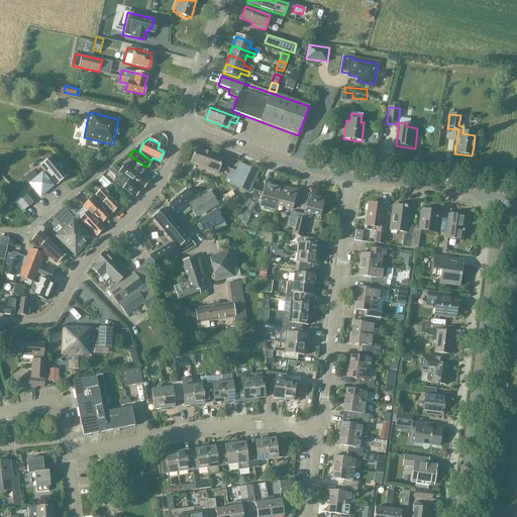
[(217,175),(223,160),(195,149),(190,163),(199,166),(198,168),(217,175)]
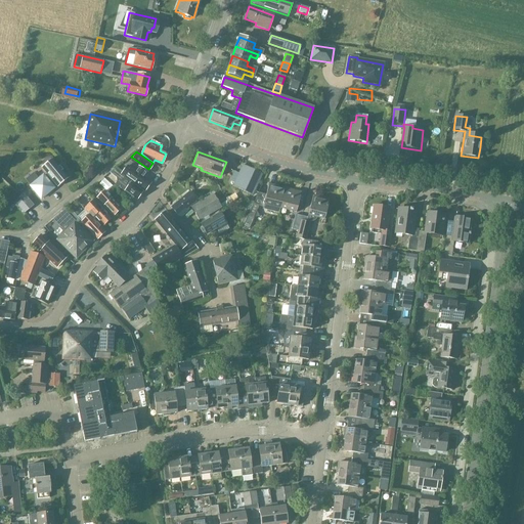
[(49,159),(47,159),(42,163),(42,165),(43,167),(41,168),(57,187),(68,178),(52,159),(50,161),(49,159)]
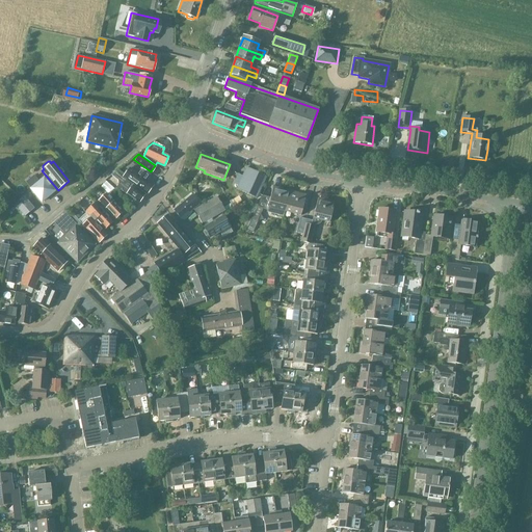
[(129,168),(123,177),(145,193),(147,194),(153,186),(147,182),(145,180),(149,176),(140,169),(137,174),(129,168)]
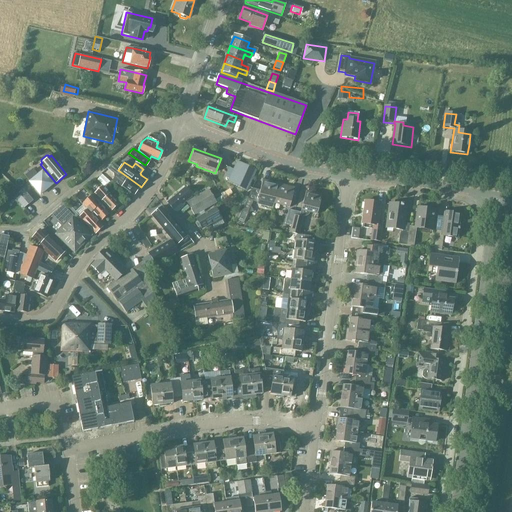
[(246,191),(256,170),(237,162),(227,182),(246,191)]
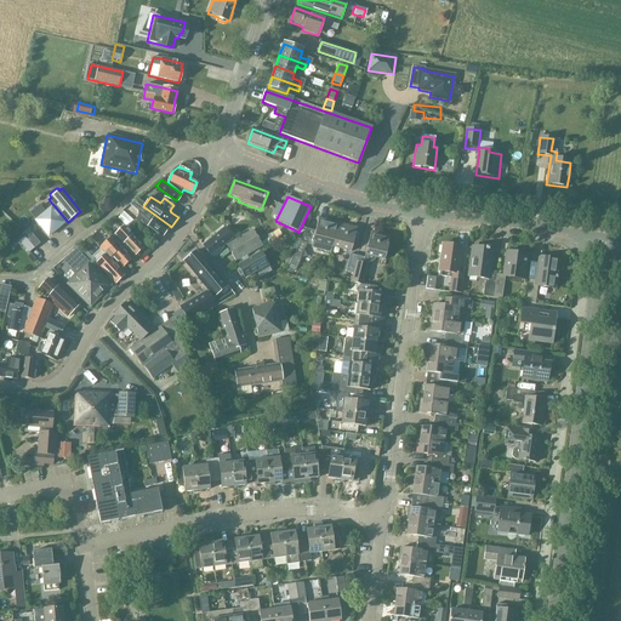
[(161,237),(169,228),(170,226),(143,206),(143,208),(137,204),(134,209),(137,211),(137,217),(135,221),(138,223),(141,223),(147,227),(148,227),(161,237)]
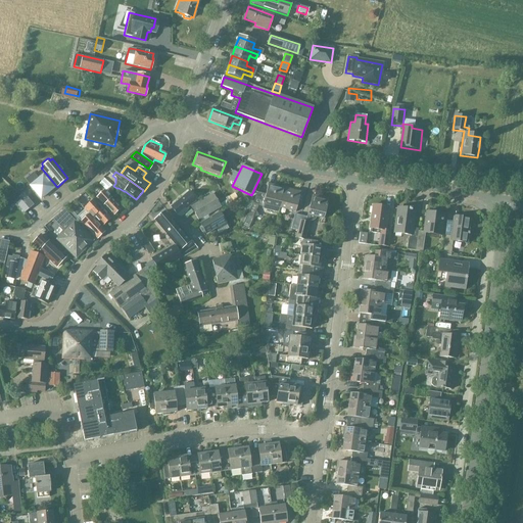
[(53,188),(43,175),(30,186),(40,199),(53,188)]
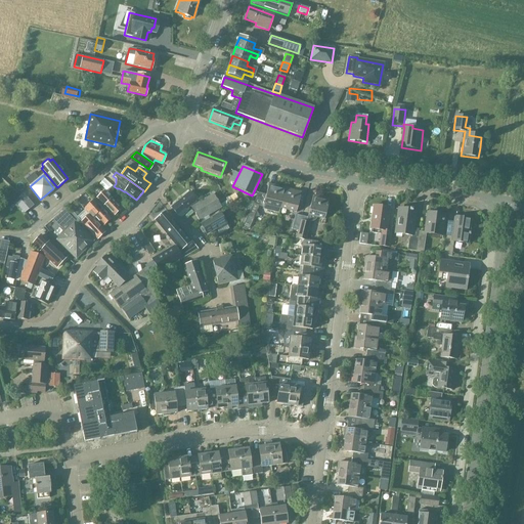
[(114,187),(103,178),(98,184),(108,192),(114,187)]
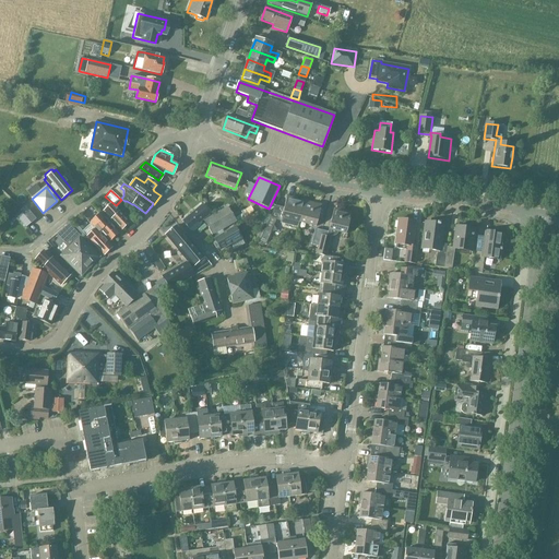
[(298,222),(304,201),(286,197),(283,207),(274,205),(263,232),(259,241),(265,244),(269,234),(270,235),(276,219),(280,221),(280,222),(284,223),(285,218),(298,222)]
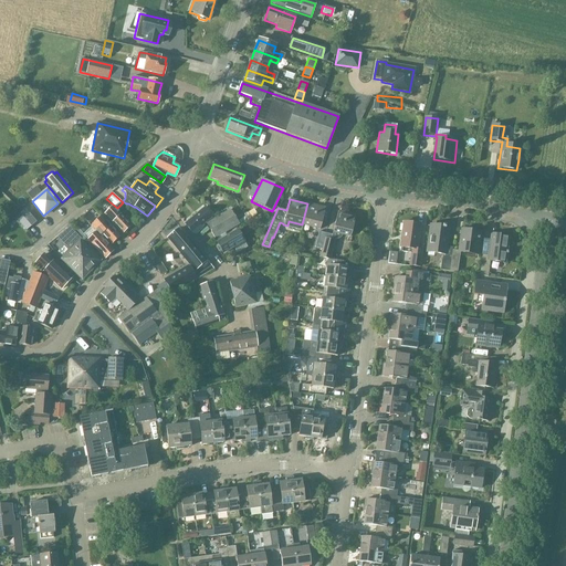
[(325,208),(307,203),(302,224),(320,229),(325,208)]
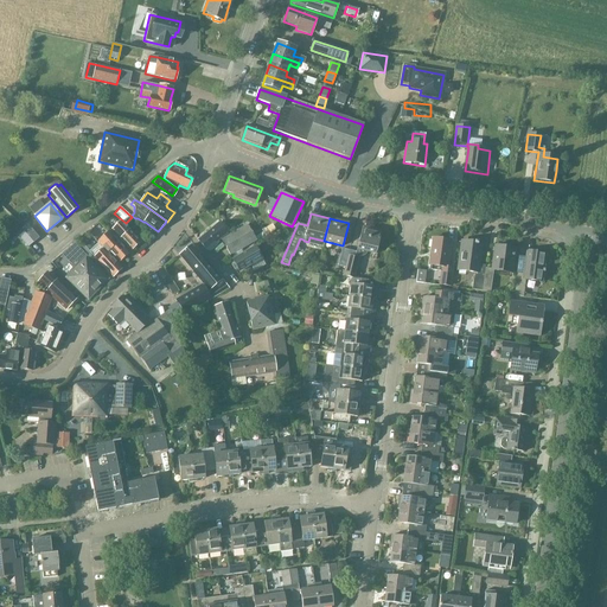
[(131,250),(140,242),(126,228),(127,227),(121,221),(112,230),(131,250)]
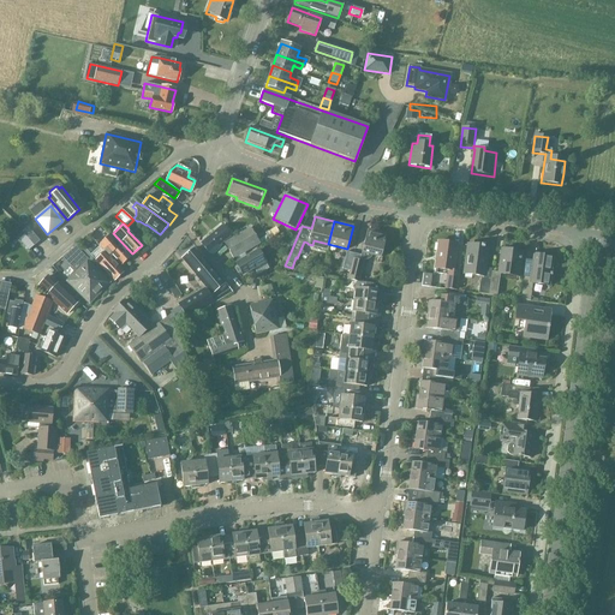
[(224,246),(225,244),(224,243),(230,237),(221,227),(201,243),(212,256),(220,249),(219,248),(222,244),(224,246)]
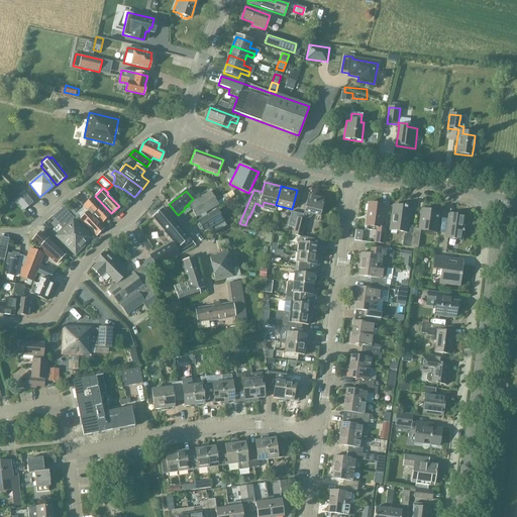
[(22,192),(18,195),(28,207),(32,203),(22,192)]
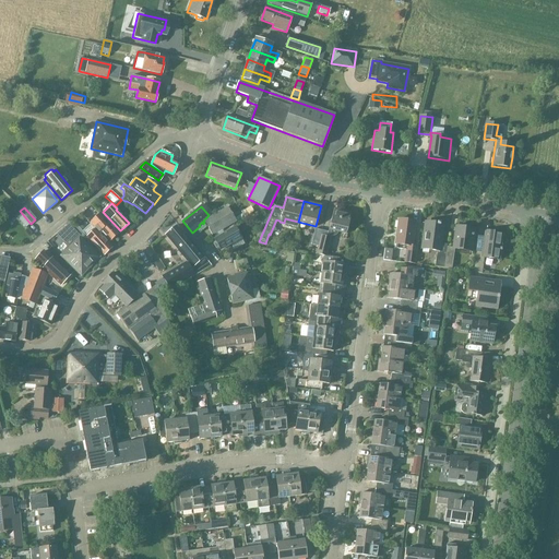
[(204,221),(204,222),(212,235),(235,222),(227,207),(204,221)]
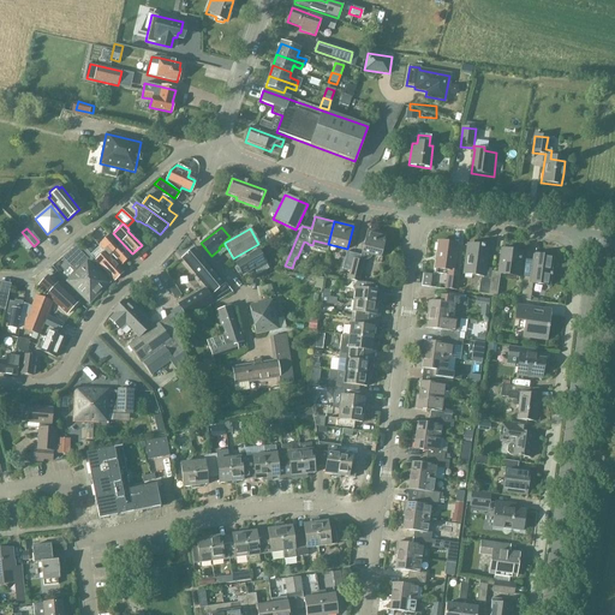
[(360,255),(353,254),(348,272),(346,280),(356,282),(358,282),(364,261),(366,261),(368,260),(370,258),(371,256),(380,258),(380,257),(381,257),(387,234),(366,230),(362,252),(360,255)]
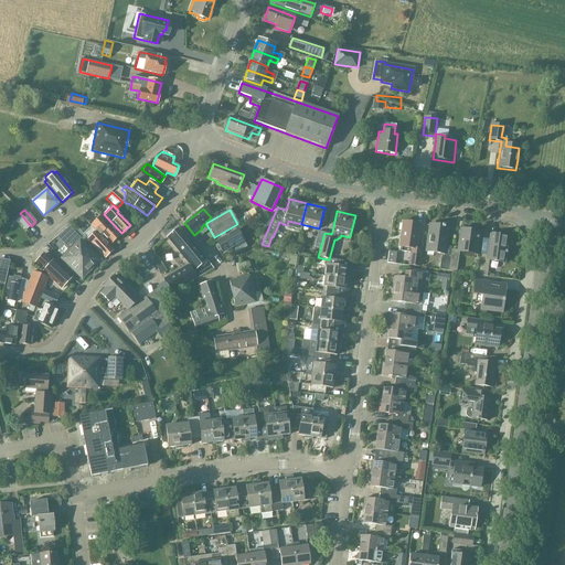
[(110,243),(118,236),(99,216),(91,224),(102,236),(103,235),(110,243)]
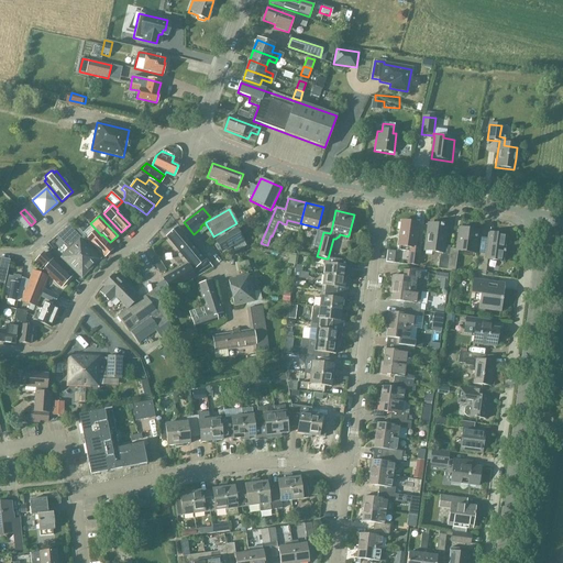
[(417,266),(420,249),(415,247),(418,223),(401,221),(398,246),(409,249),(407,265),(417,266)]
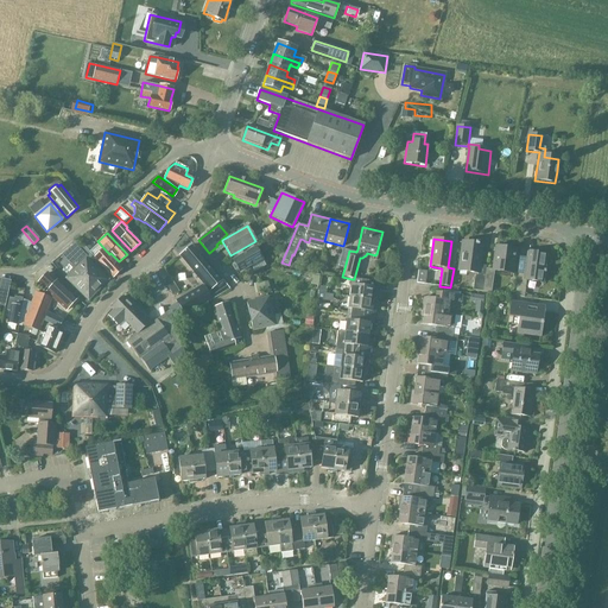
[(457,271),(477,274),(480,258),(481,258),(483,244),(468,241),(468,244),(461,242),(457,271)]
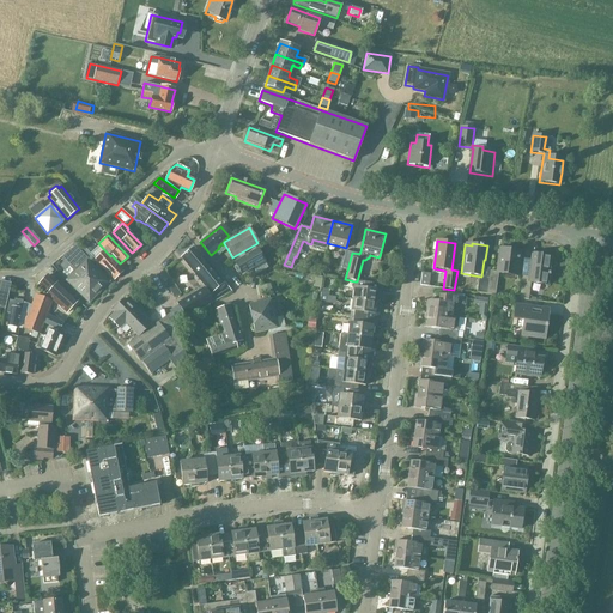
[(208,263),(194,248),(181,259),(205,286),(177,303),(186,319),(231,291),(208,263)]
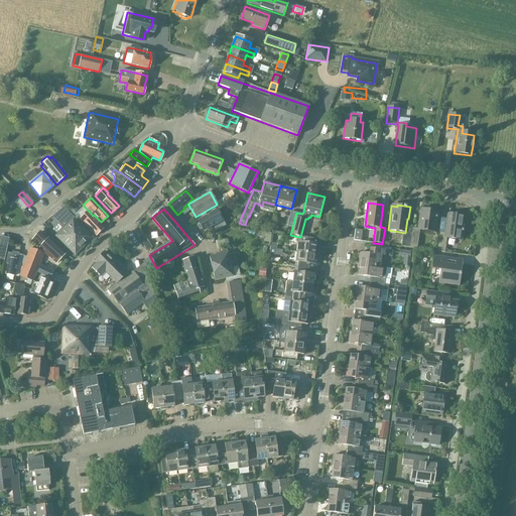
[(418,229),(419,229),(434,232),(437,213),(420,210),(418,229)]
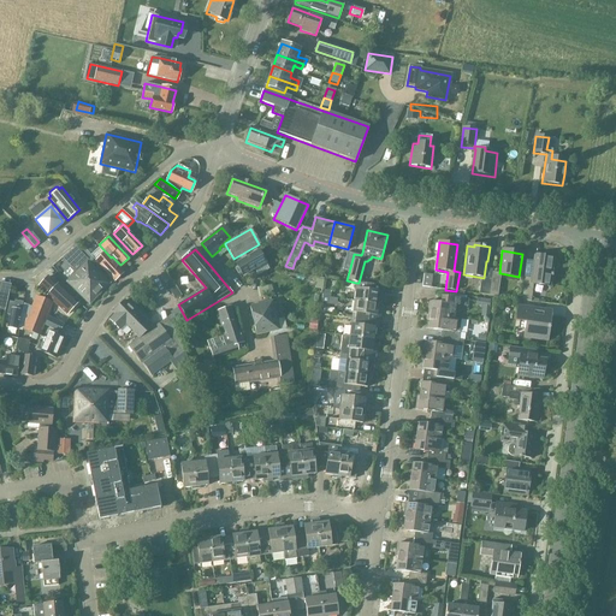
[(98,271),(99,270),(89,260),(88,261),(87,261),(88,260),(80,252),(73,259),(81,266),(66,282),(89,304),(110,283),(98,271)]
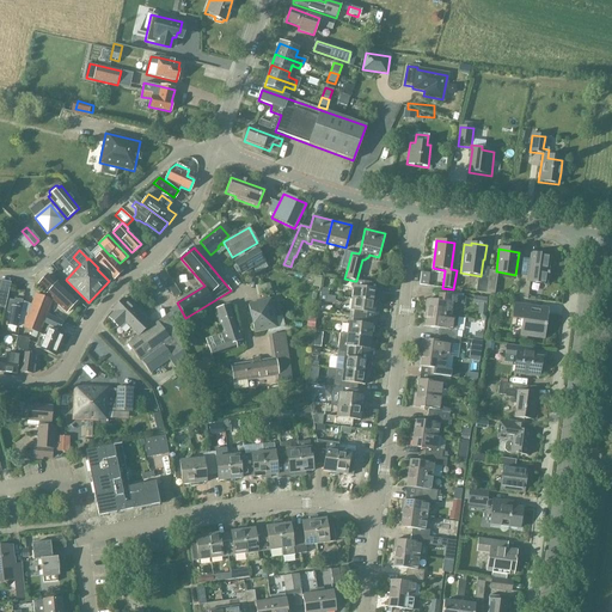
[(240,274),(250,268),(255,275),(265,269),(262,261),(263,261),(256,250),(234,262),(240,274)]
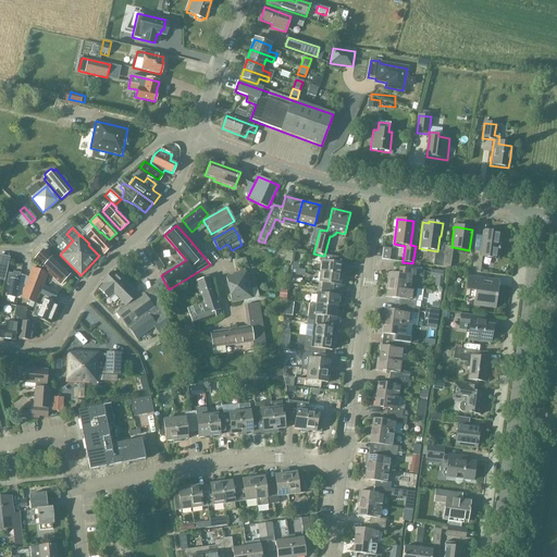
[(316,246),(320,230),(313,227),(309,244),(316,246)]
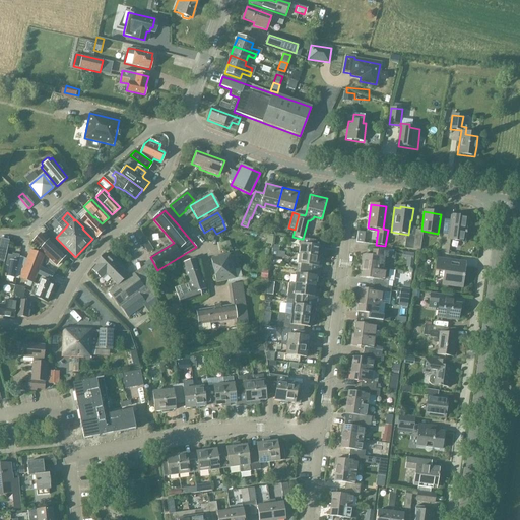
[(77,217),(75,219),(83,228),(85,225),(96,237),(104,230),(88,213),(80,220),(77,217)]
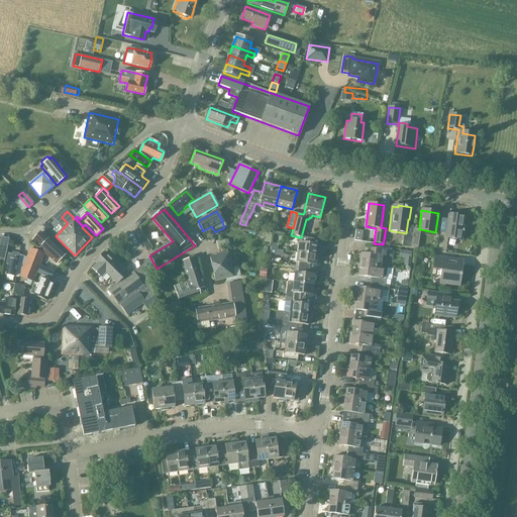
[(461,240),(464,216),(448,214),(446,234),(439,233),(437,252),(445,253),(447,238),(461,240)]
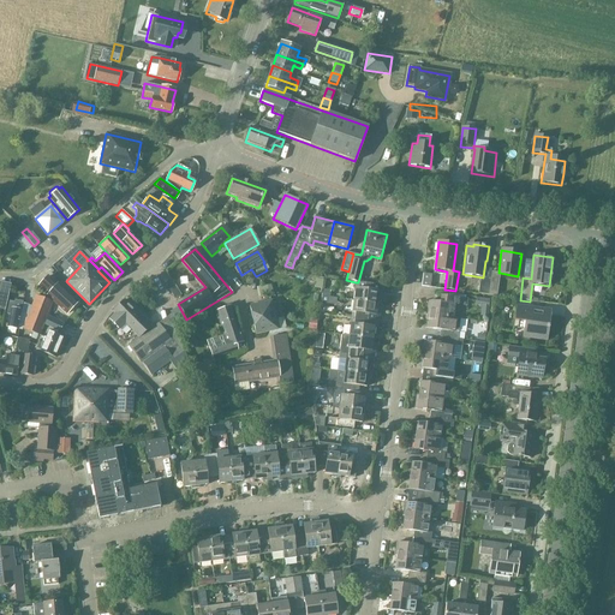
[(57,284),(47,275),(37,286),(47,294),(46,296),(66,315),(78,302),(57,282),(57,284)]
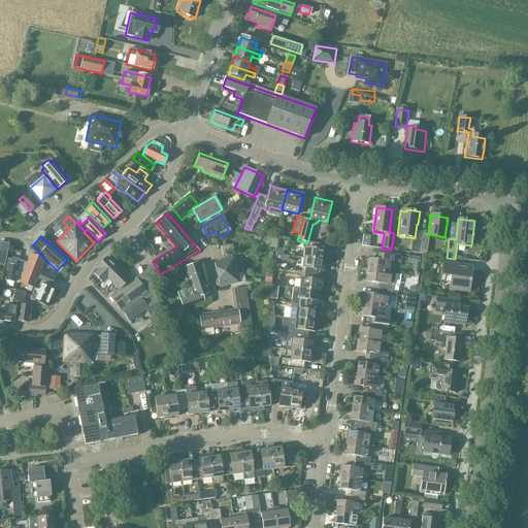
[(411,239),(410,253),(419,254),(420,245),(421,241),(415,240),(411,239)]
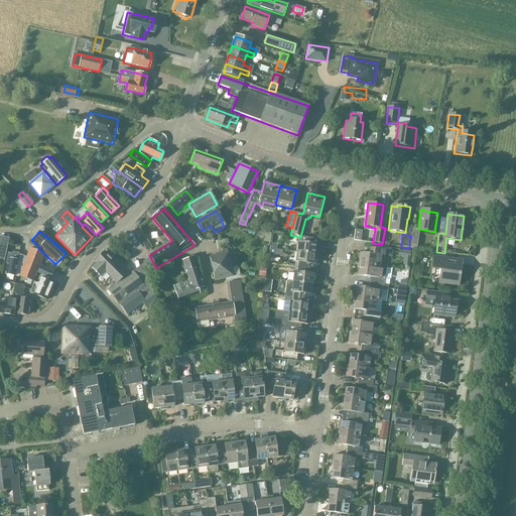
[(312,239),(300,237),(298,237),(296,252),(318,255),(318,252),(316,252),(317,245),(311,244),(312,239)]
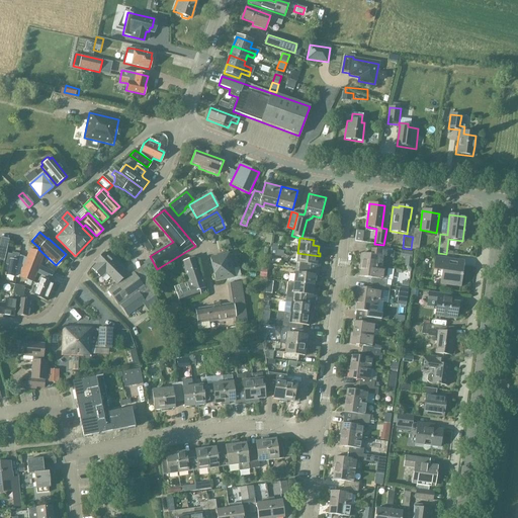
[(148,255),(153,252),(149,243),(143,246),(148,255)]
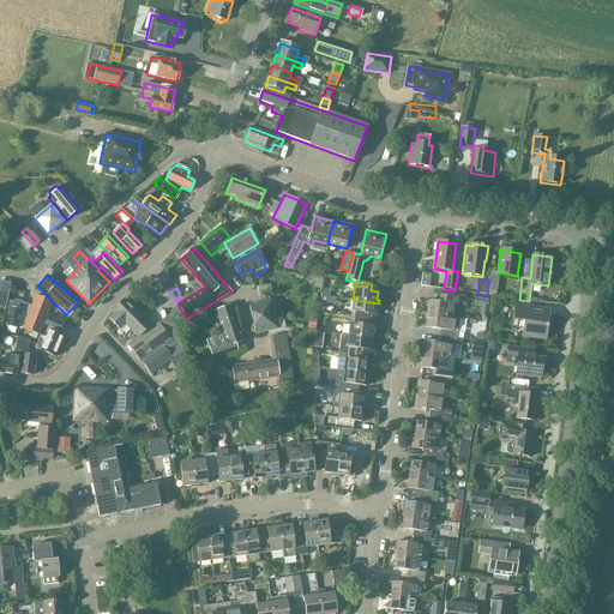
[(38,335),(52,301),(35,294),(22,329),(38,335)]
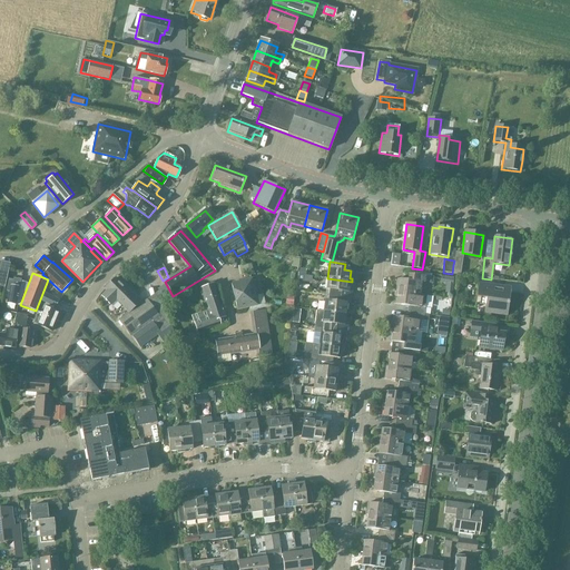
[(399,279),(397,292),(420,295),(421,290),(423,290),(428,286),(429,284),(432,285),(433,277),(408,274),(406,281),(399,279)]
